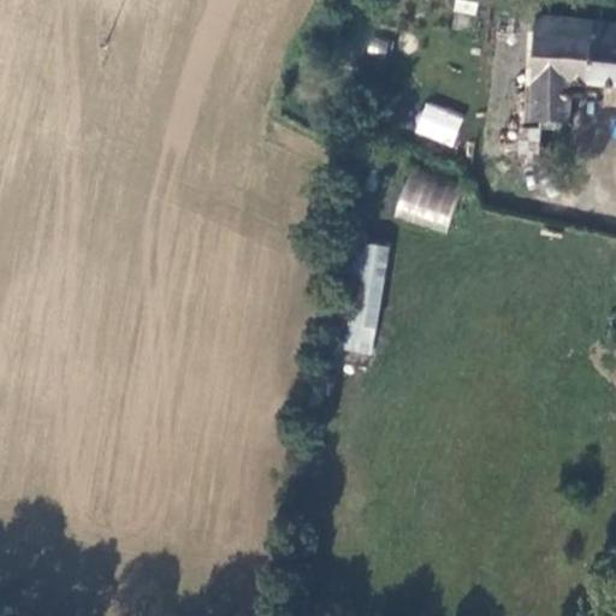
[(615,23),(542,16),(538,54),(539,117),(574,118),(576,78),(615,83),(615,23)]
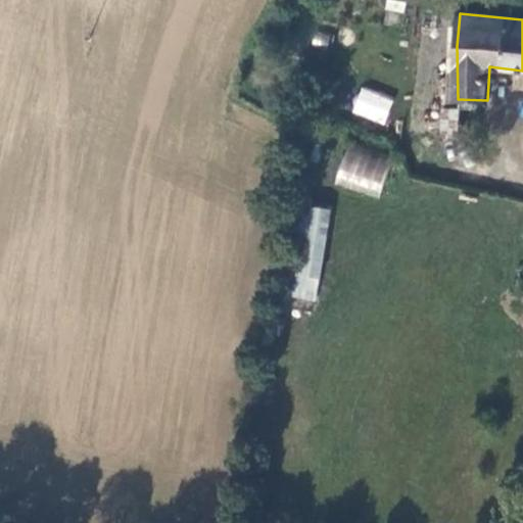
[(360,87),(350,113),(385,125),(393,97),(360,87)]
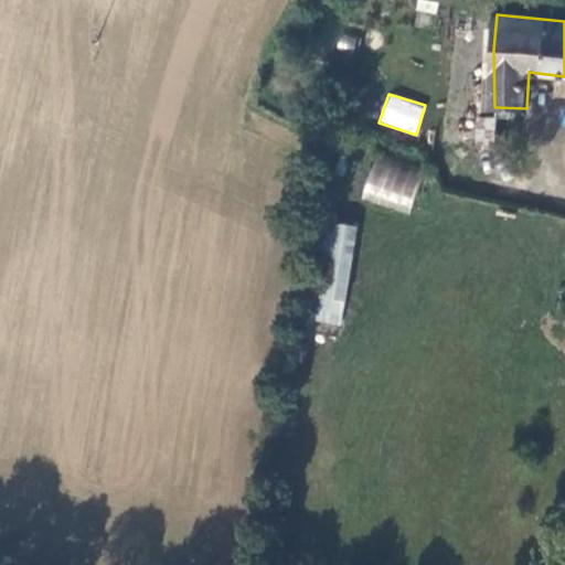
[(472,153),(472,161),(498,163),(498,119),(493,119),(481,119),(480,152),(472,153)]
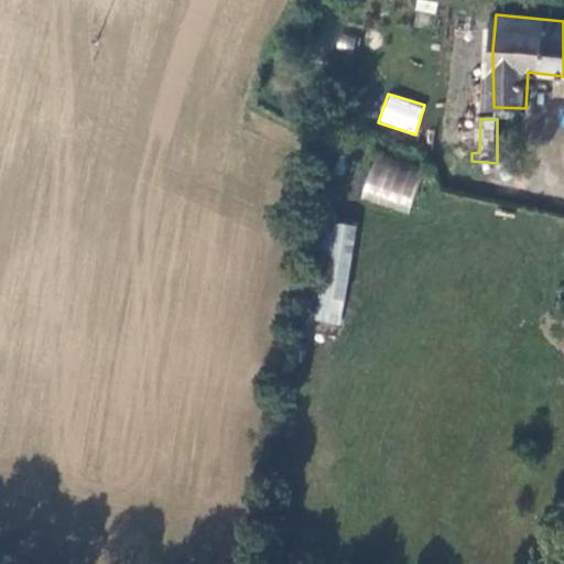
[(373,153),(358,196),(407,214),(422,170),(373,153)]
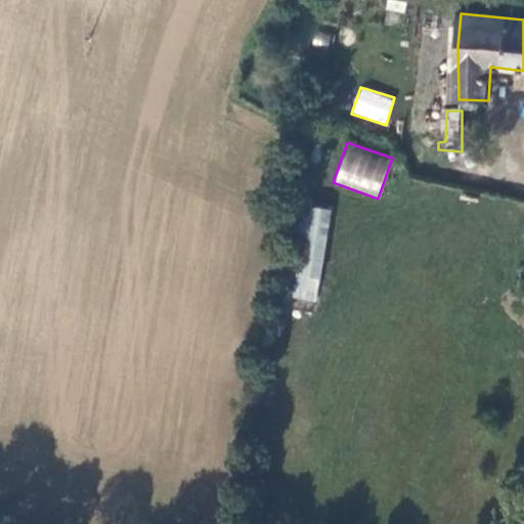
[(319,304),(329,209),(306,207),(301,262),(284,260),(279,300),(319,304)]
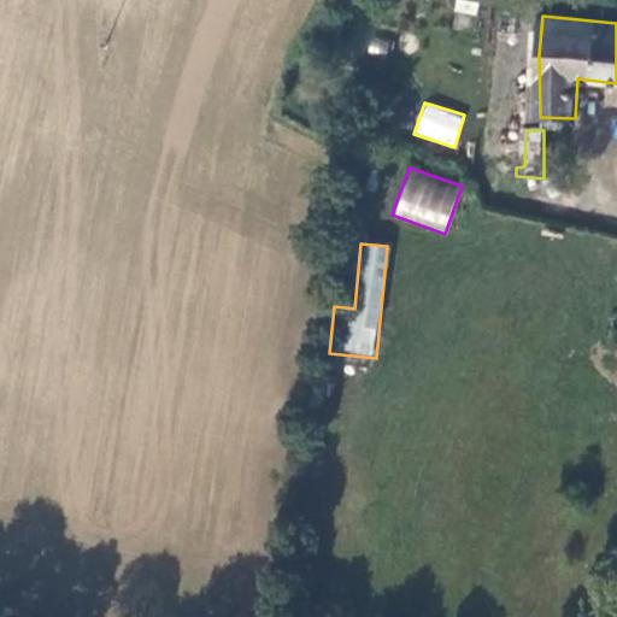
All buildings are outlined.
